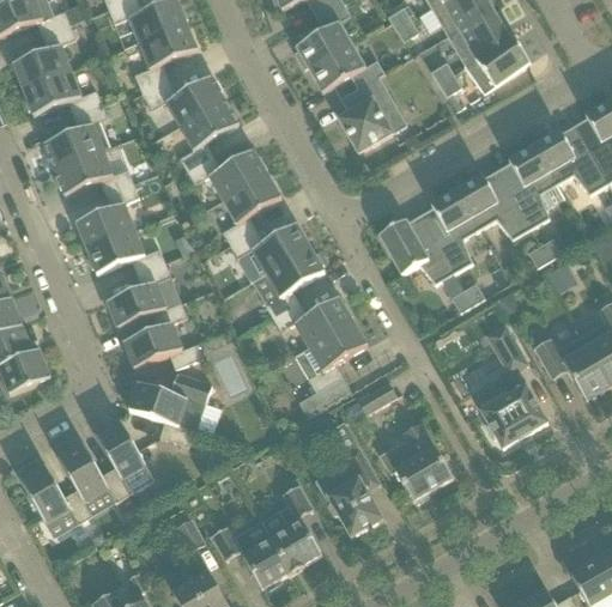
[(12,0),(0,5),(0,36),(36,22),(41,36),(70,24),(64,11),(53,14),(47,0),(12,0)]
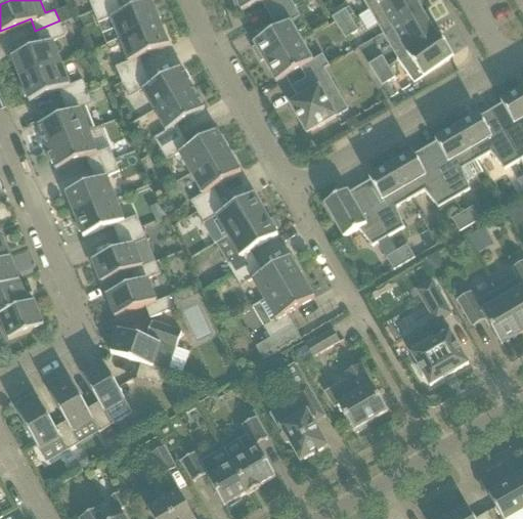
[(121,9),(117,0),(111,0),(92,7),(97,19),(110,14),(119,36),(160,19),(158,15),(160,14),(155,3),(154,4),(151,0),(145,0),(121,9)]
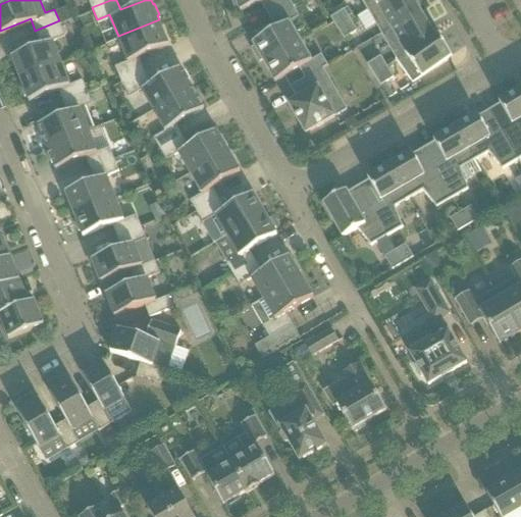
[(232,0),(233,3),(237,2),(240,8),(260,0),(269,15),(292,2),(291,0),(232,0)]
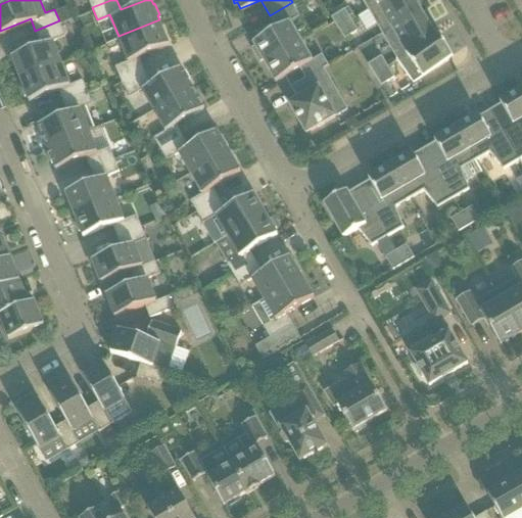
[(380,0),(368,7),(381,30),(419,7),(417,3),(420,2),(419,0),(380,0)]
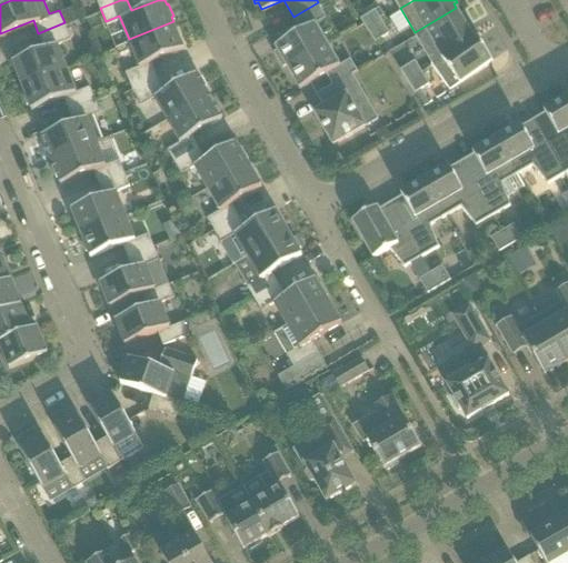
[(325,14),(318,2),(294,17),(300,28),(275,43),(277,47),(273,49),(281,63),(285,61),(287,64),(326,41),(314,20),(325,14)]
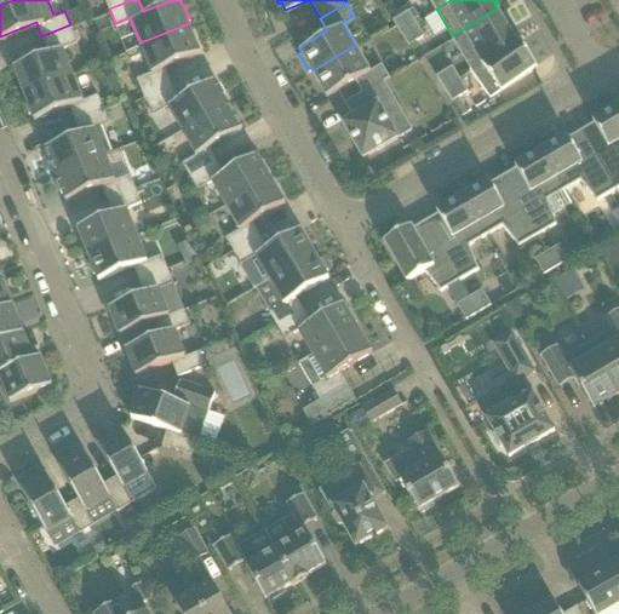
[(412,4),(391,17),(400,29),(414,19),(419,17),(412,4)]
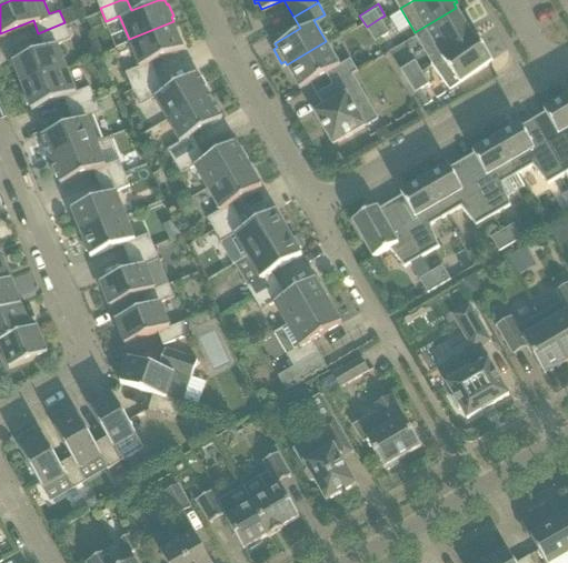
[(458,12),(456,8),(415,32),(431,60),(470,32),(465,22),(468,20),(461,10),(458,12)]
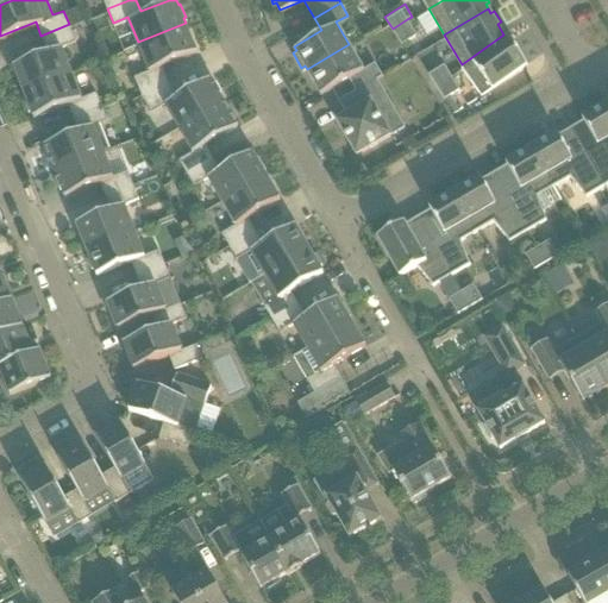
[(415,31),(407,19),(393,29),(400,41),(415,31)]
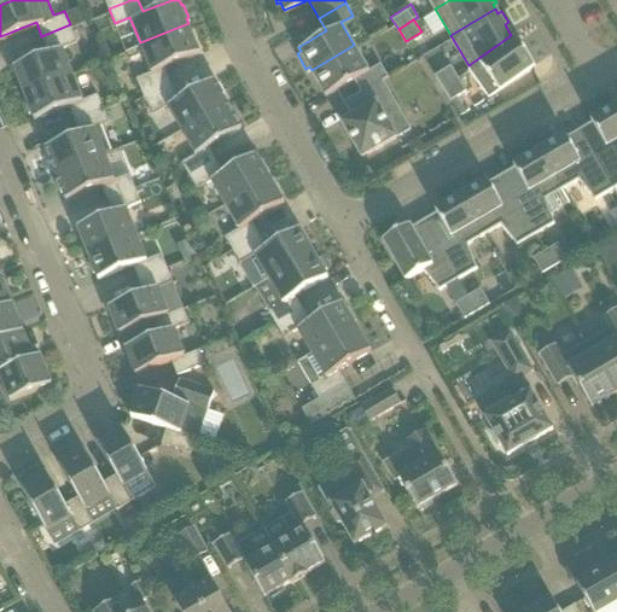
[(199,50),(188,23),(140,42),(150,69),(135,75),(143,93),(170,80),(163,64),(199,50)]
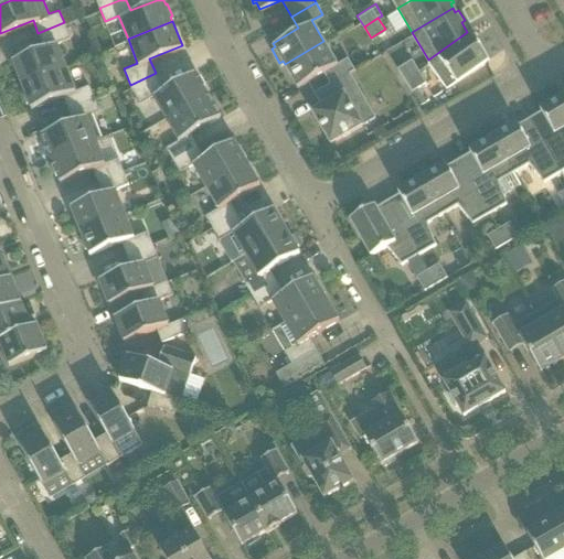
[(20,82),(65,64),(55,41),(70,35),(64,22),(38,33),(43,45),(11,58),(20,82)]
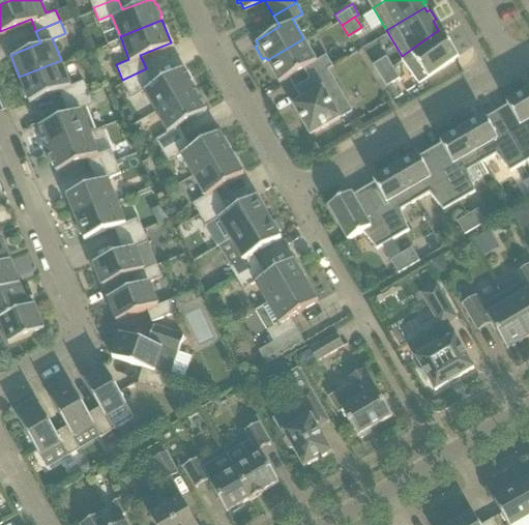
[(438,30),(402,56),(401,57),(417,81),(457,53),(440,29),(438,30)]
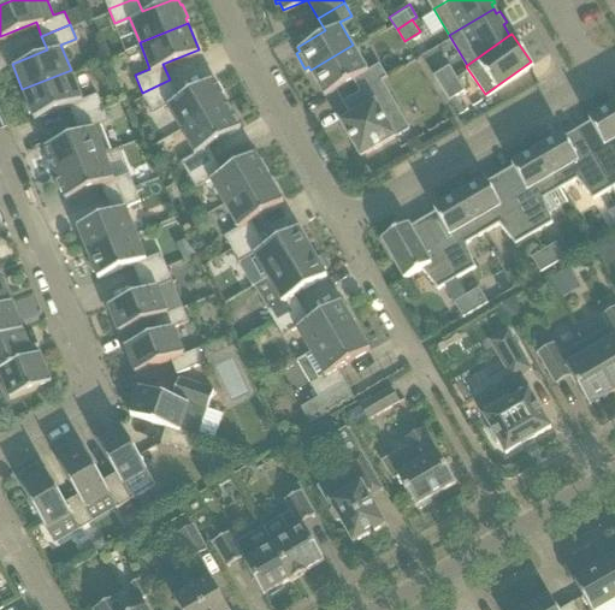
[(366,67),(353,45),(311,70),(324,93),(352,77),(359,88),(359,89),(380,76),(385,73),(378,60),(366,67)]
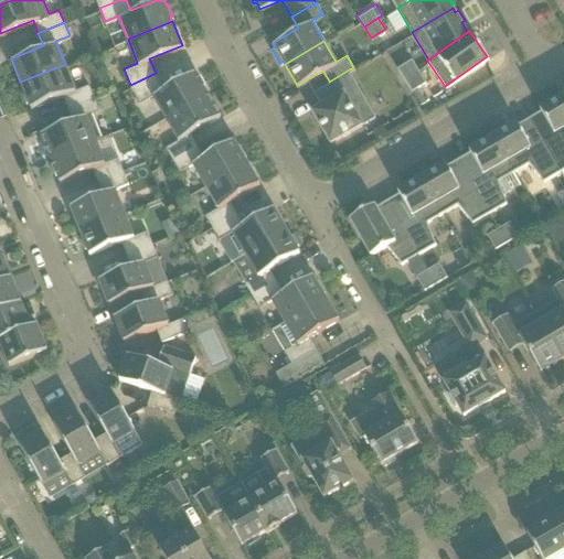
[(396,66),(404,77),(417,68),(411,57),(396,66)]
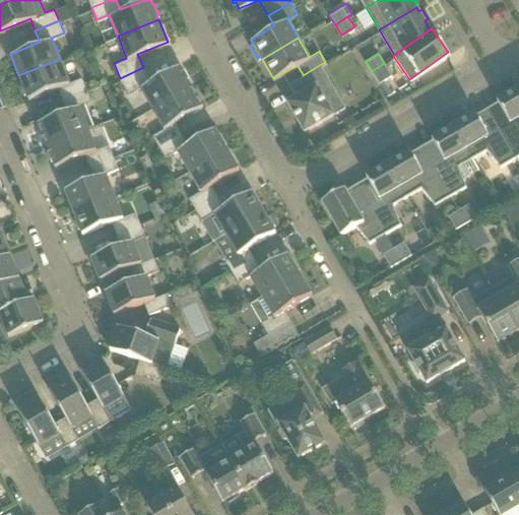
[(68,81),(60,59),(18,75),(20,80),(18,81),(23,92),(25,91),(27,98),(57,85),(62,98),(85,87),(81,76),(68,81)]
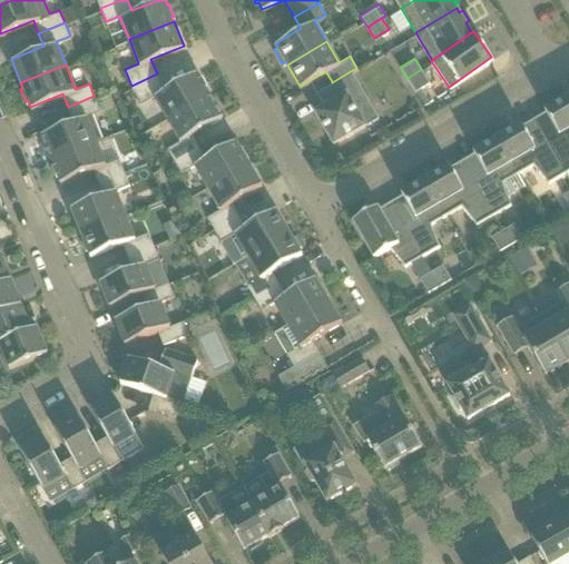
[(429,80),(421,69),(408,78),(414,89),(429,80)]
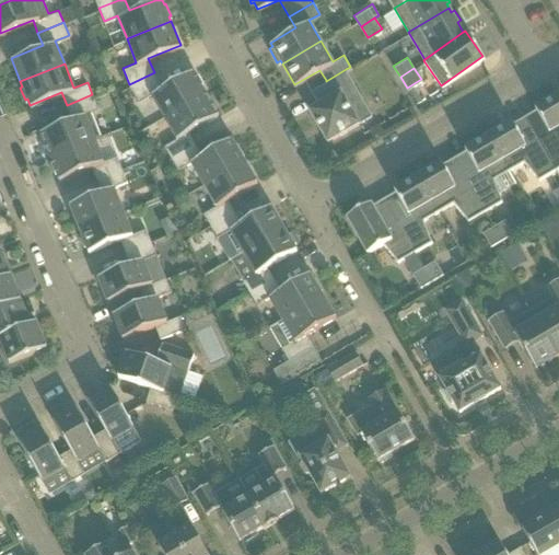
[(162,87),(154,72),(129,84),(138,101),(151,93),(163,115),(205,91),(201,87),(204,85),(197,73),(195,74),(191,69),(162,87)]
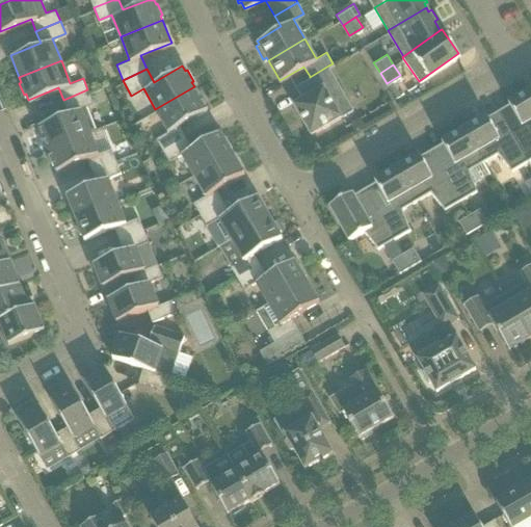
[(352,108),(328,66),(310,77),(310,76),(294,85),(301,98),(292,103),(310,132),(352,108)]
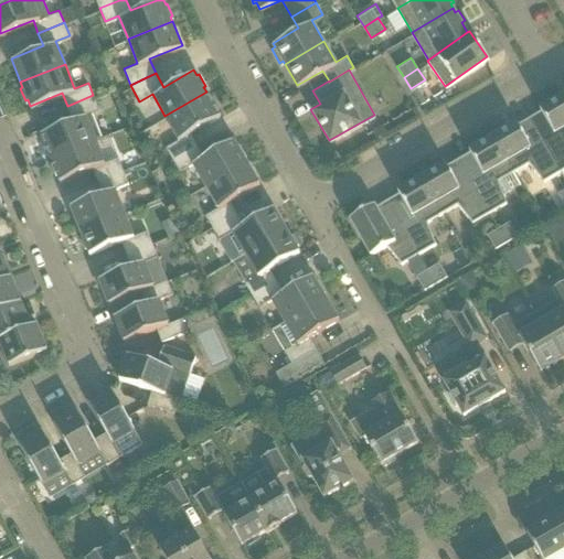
[(220,114),(206,92),(165,116),(178,138),(165,146),(172,157),(195,143),(189,131),(220,114)]
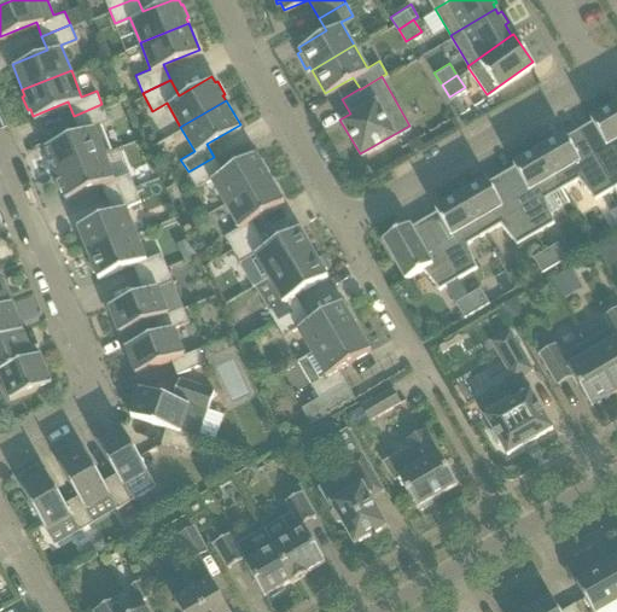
[(616,104),(615,100),(589,116),(591,118),(577,126),(612,185),(616,181),(616,104)]
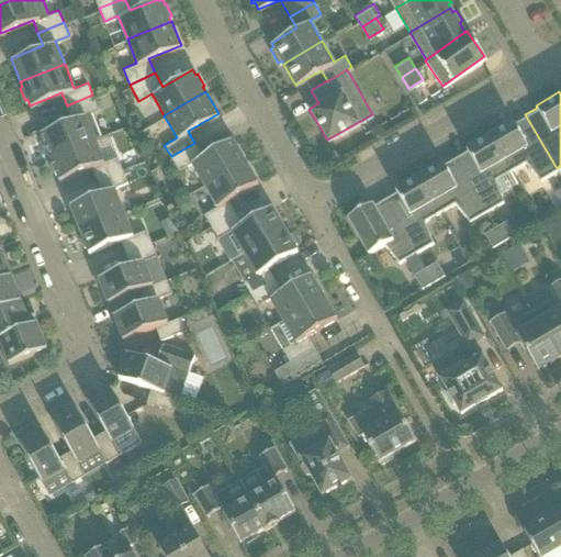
[(49,155),(93,136),(100,134),(90,111),(98,108),(92,95),(67,106),(71,118),(40,131),(49,155)]
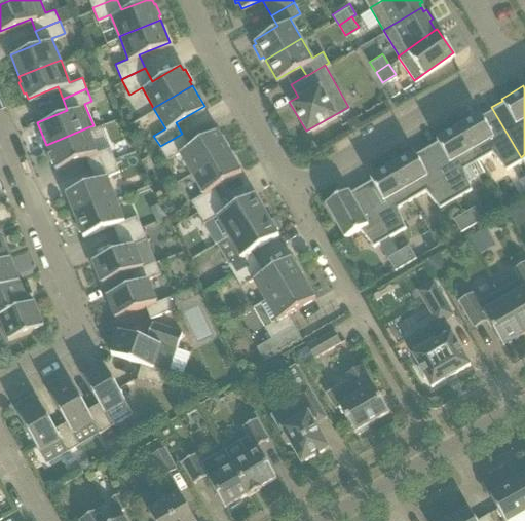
[(521,157),(491,107),(481,114),(479,111),(457,124),(477,158),(491,150),(504,166),(521,157)]
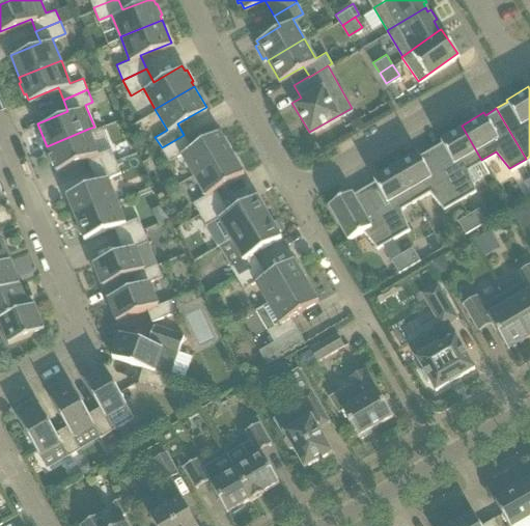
[(481,160),(462,126),(440,138),(441,140),(429,147),(459,198),(475,189),(468,168),(481,160)]
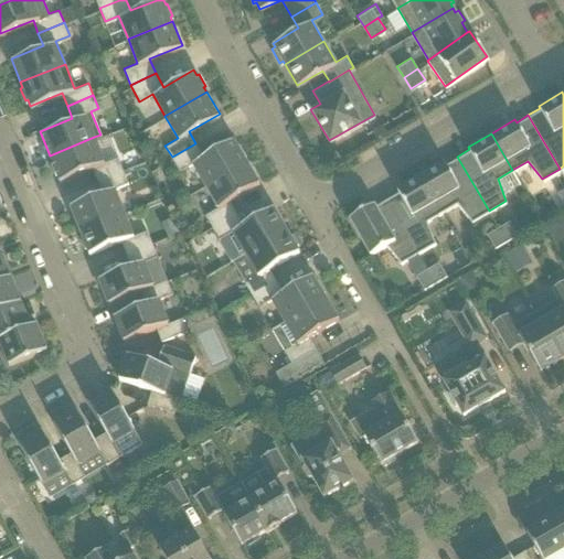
[(104,161),(94,137),(50,156),(53,163),(51,163),(54,172),(56,172),(60,179),(92,167),(96,179),(123,169),(117,156),(104,161)]
